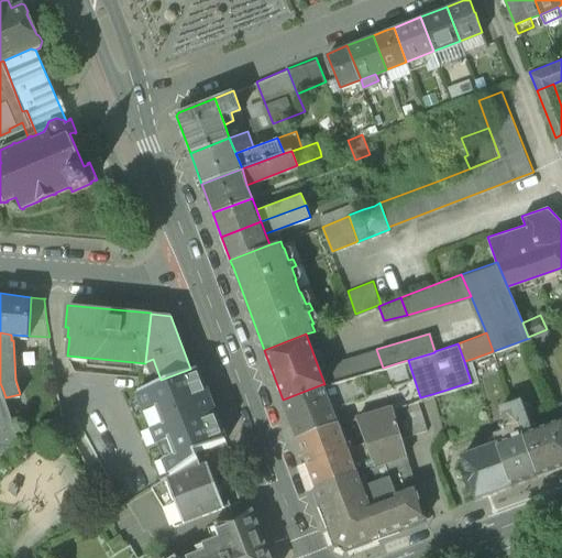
[(381,368),(383,368),(376,349),(318,367),(324,384),(381,368)]
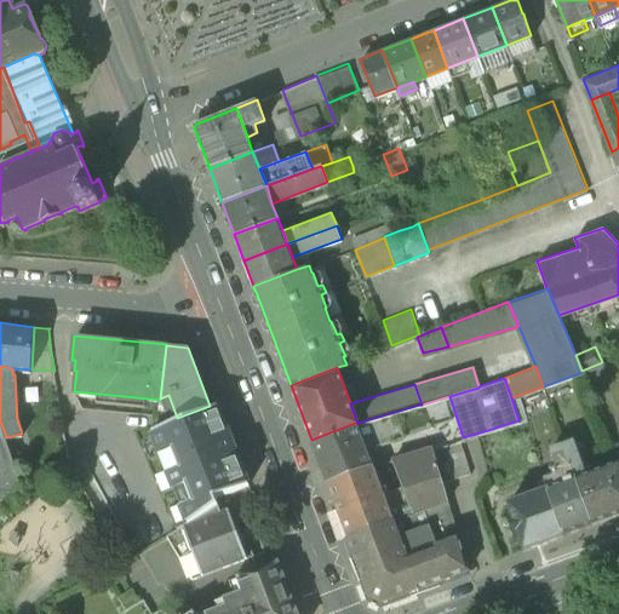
[(526,418),(520,395),(511,397),(519,420),(526,418)]
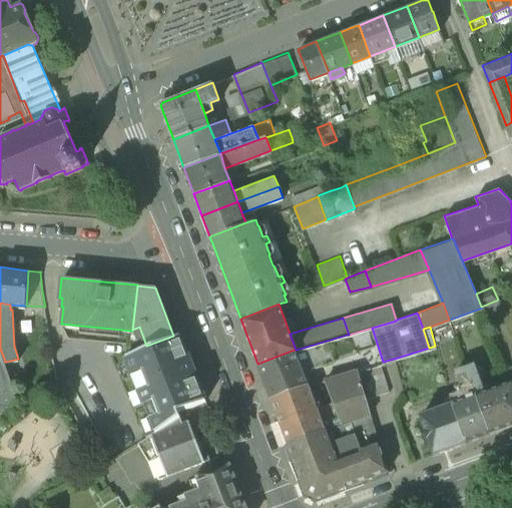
[(373,345),(368,329),(349,335),(347,335),(350,350),(324,358),(325,363),(358,352),(357,350),(373,345)]
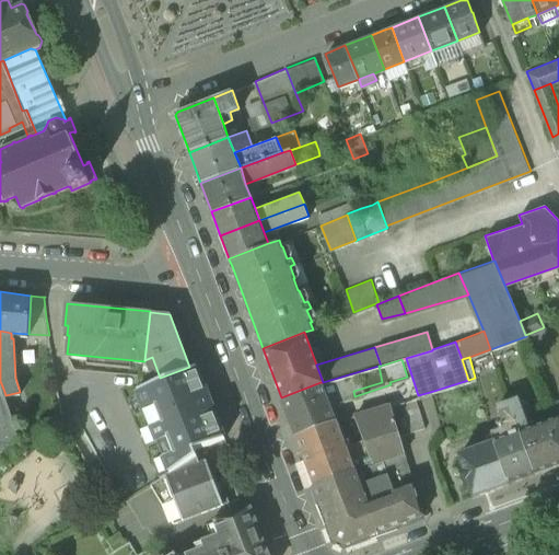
[(189,367),(160,378),(137,388),(169,471),(197,454),(194,448),(223,436),(211,404),(209,405),(205,395),(208,394),(196,365),(189,367)]
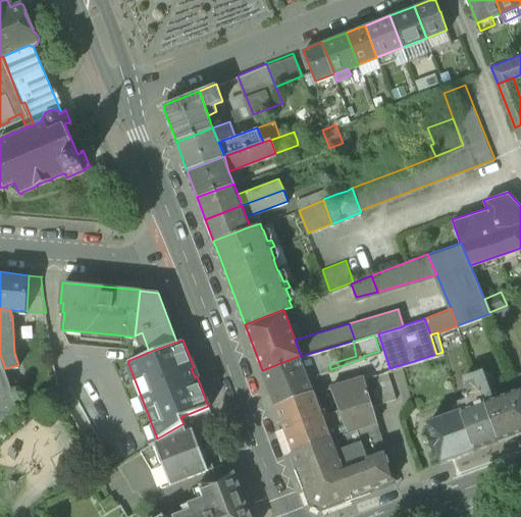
[(301,356),(299,356),(307,376),(330,369),(329,364),(356,356),(353,341),(301,356)]
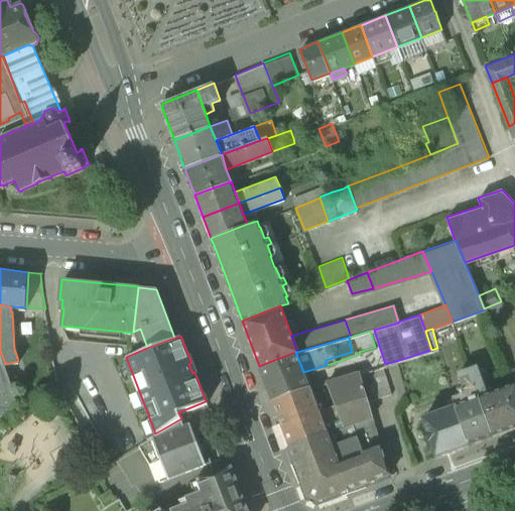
[(308,386),(303,372),(295,352),(259,366),(267,386),(272,400),(308,386)]
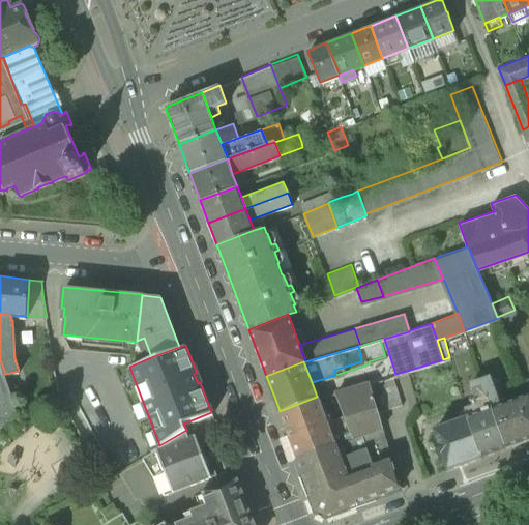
[(0,423),(1,427),(19,412),(5,374),(3,368),(0,369),(0,423)]
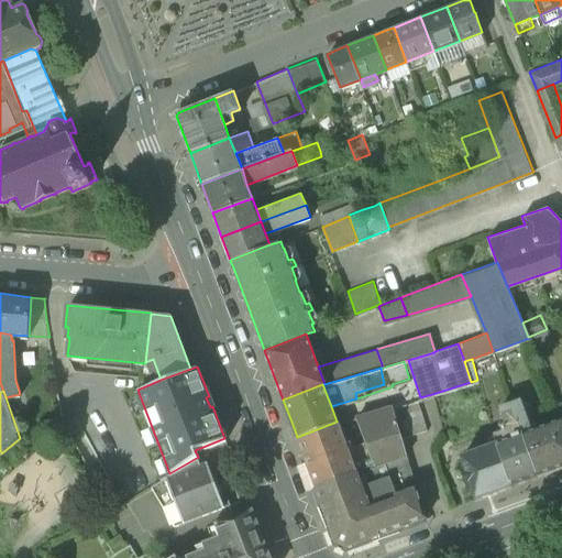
[(518,422),(522,433),(531,429),(520,398),(511,402),(518,422)]
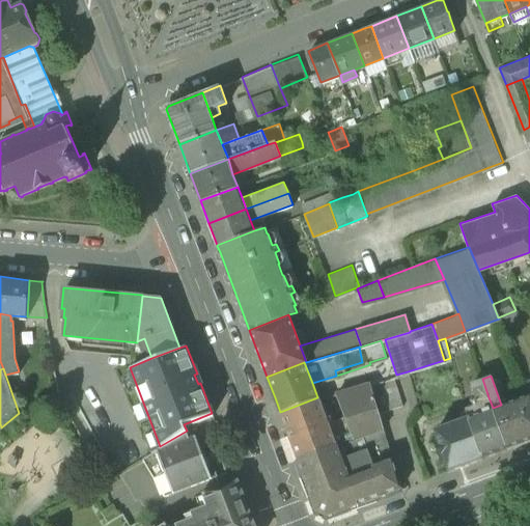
[(472,383),(477,402),(489,397),(482,379),(472,383)]
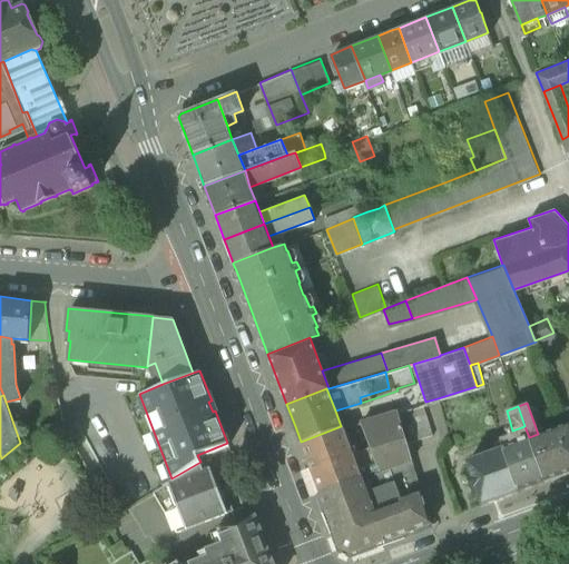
[(369,444),(379,468),(411,457),(398,411),(396,409),(360,421),(369,444)]
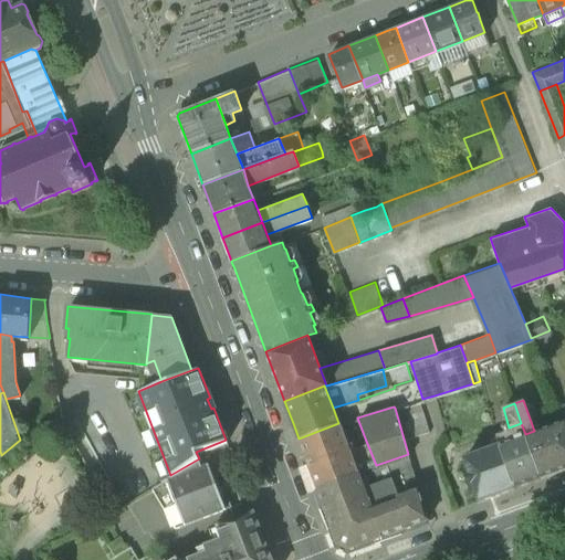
[(397,415),(404,437),(429,429),(422,408),(397,415)]
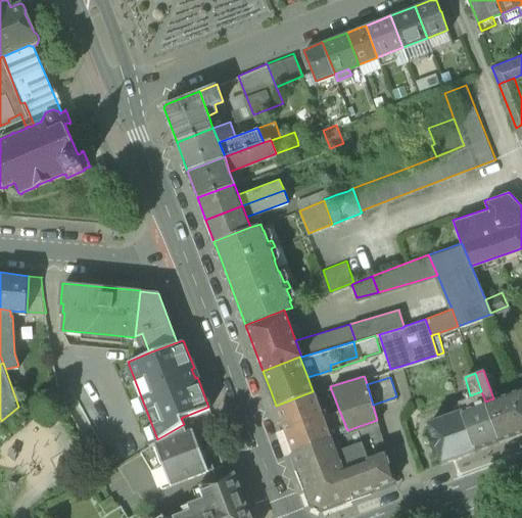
[(521,387),(493,398),(485,402),(499,441),(521,432),(521,387)]
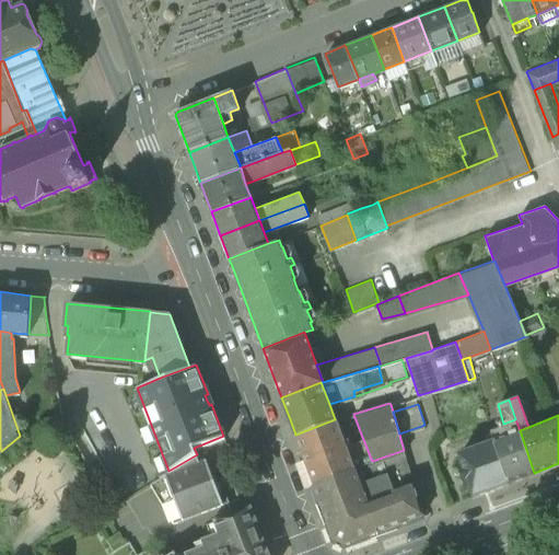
[(295,435),(314,483),(353,469),(345,443),(336,420),(335,419),(295,435)]
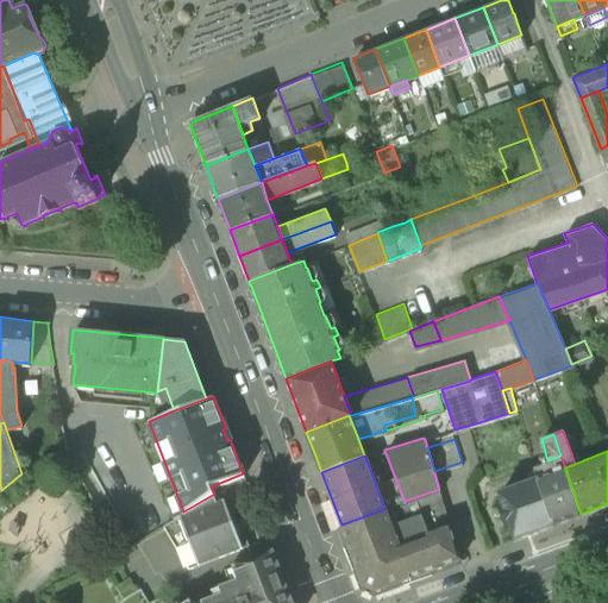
[(549,462),(552,472),(565,468),(561,456),(547,460),(549,462)]
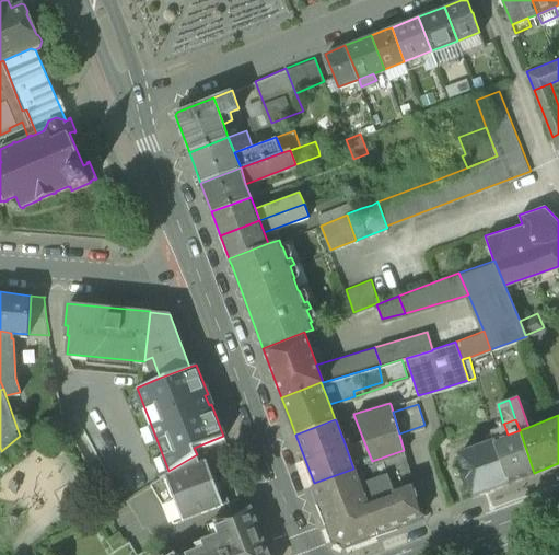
[(490,430),(493,440),(495,439),(508,435),(504,425),(490,430)]
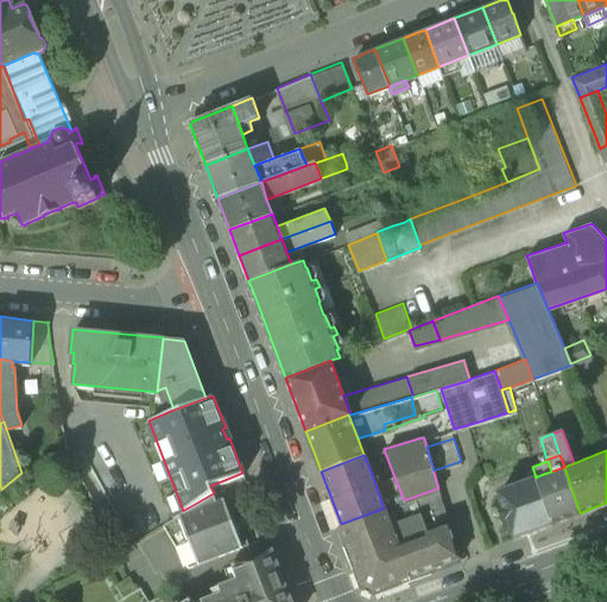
[(580,513),(564,467),(551,471),(537,476),(552,523),(580,513)]
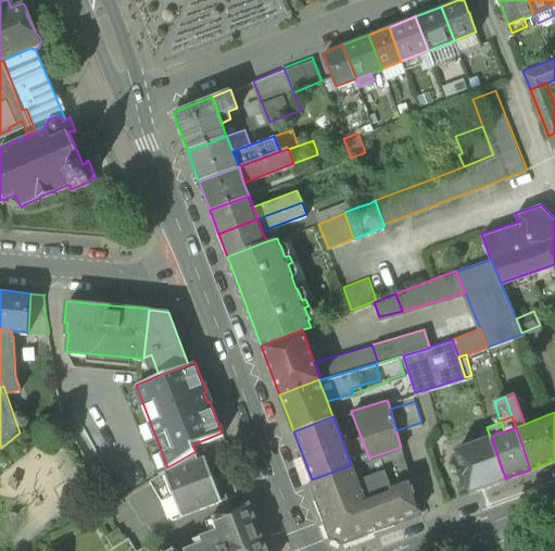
[(360,434),(342,440),(351,465),(369,458),(360,434)]
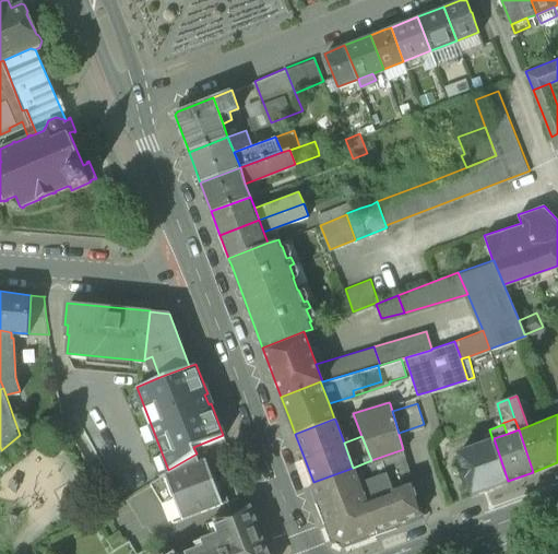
[(472,494),(508,481),(494,438),(493,439),(458,451),(460,459),(455,460),(465,488),(470,486),(472,494)]
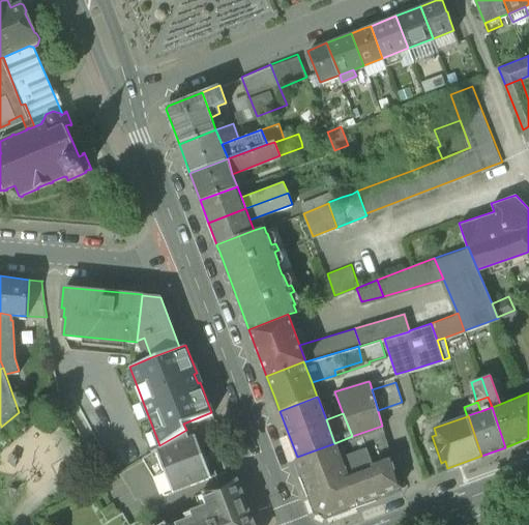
[(352,436),(334,443),(356,501),(400,485),(391,458),(371,465),(372,468),(356,474),(352,465),(389,450),(382,426),(352,436)]
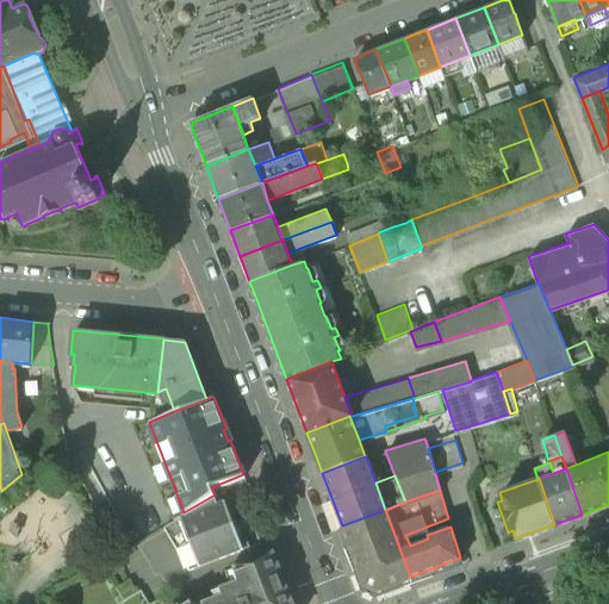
[(217,502),(215,494),(184,512),(179,516),(198,564),(242,547),(249,545),(244,530),(237,533),(229,511),(236,509),(231,496),(224,498),(217,502)]
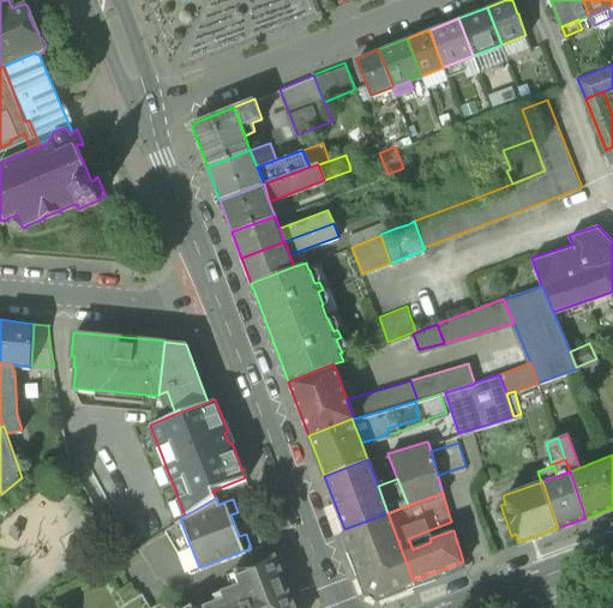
[(377,594),(413,581),(388,513),(344,529),(367,589),(377,594)]
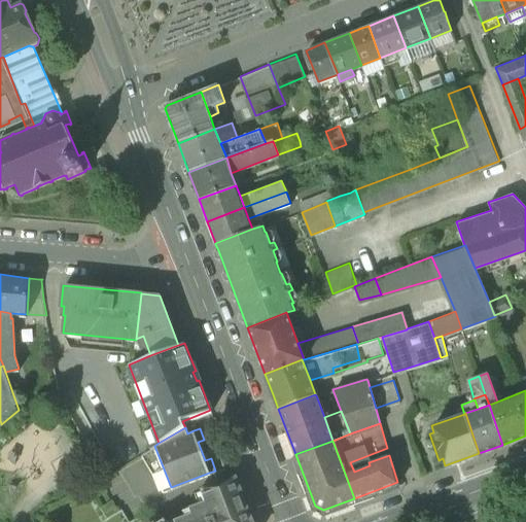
[(171,487),(154,446),(141,453),(163,490),(171,487)]
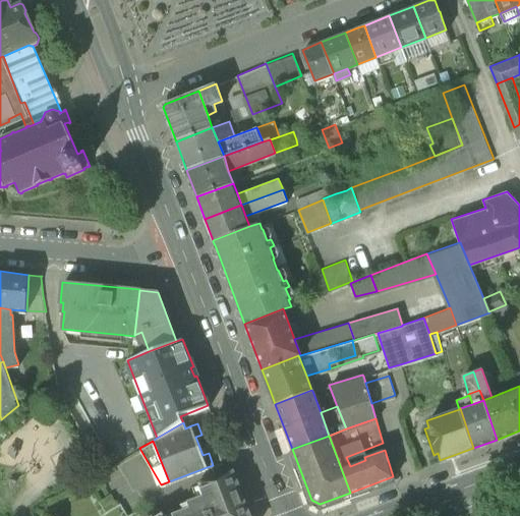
[(385,450),(383,443),(346,457),(350,466),(365,460),(364,457),(385,450)]
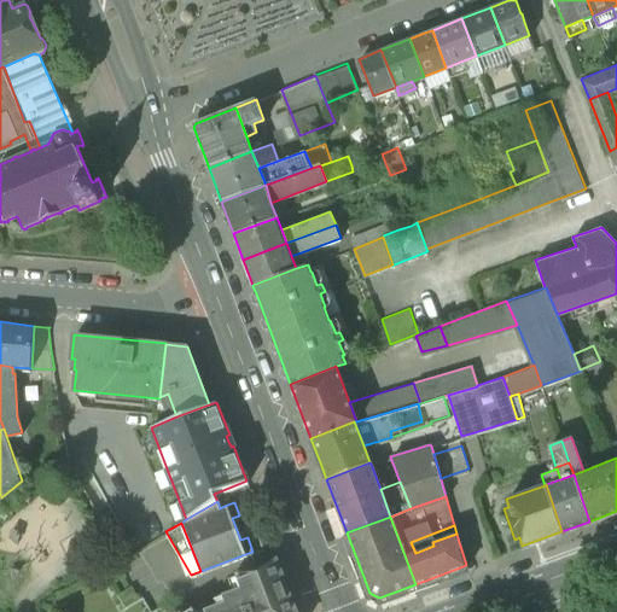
[(297,611),(279,563),(274,564),(272,559),(236,573),(237,576),(240,588),(233,590),(222,595),(225,601),(217,605),(198,611),(297,611)]
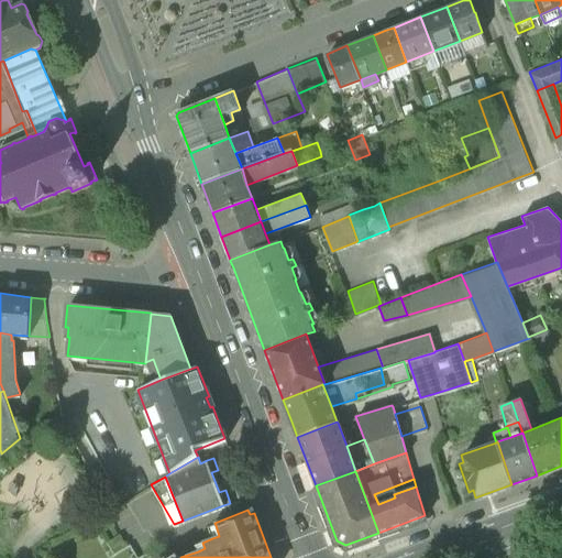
[(219,536),(216,525),(208,527),(212,538),(219,536)]
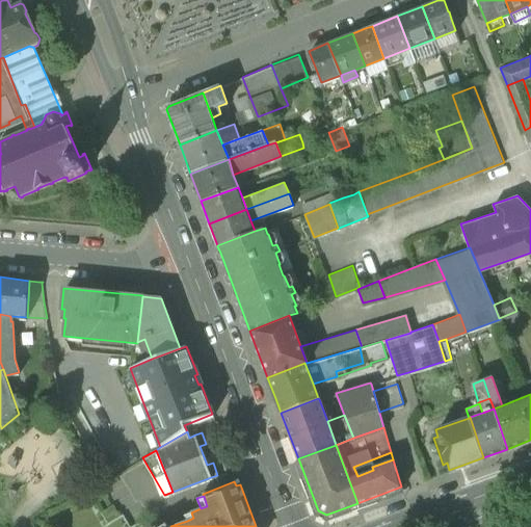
[(193,518),(191,512),(184,515),(187,521),(193,518)]
